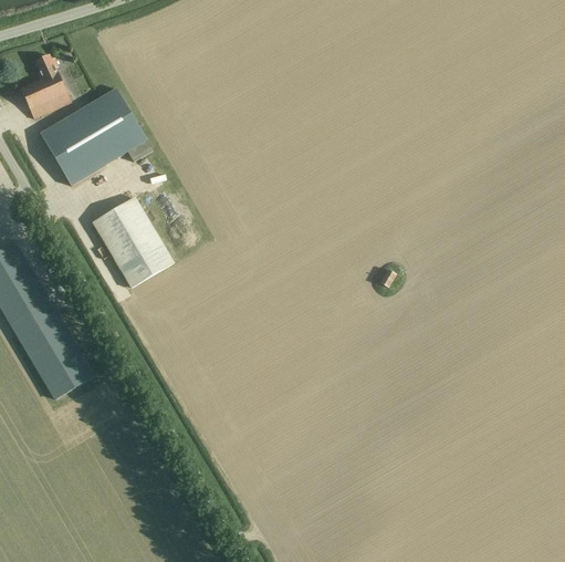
[(70,100),(54,65),(58,64),(53,55),(51,56),(49,52),(34,59),(39,69),(37,70),(40,76),(20,86),(33,116),(70,100)]
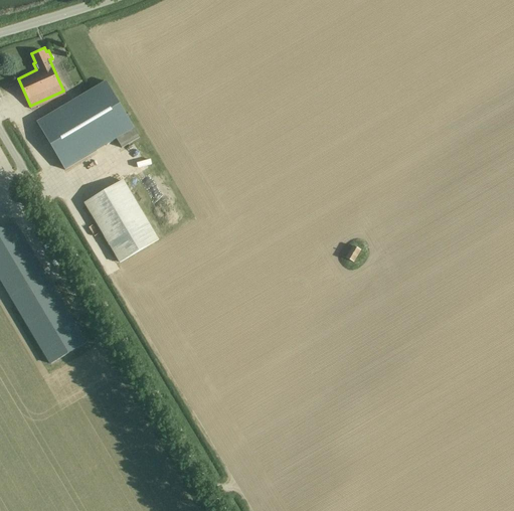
[(116,137),(121,145),(139,135),(106,78),(35,120),(63,167),(116,137)]
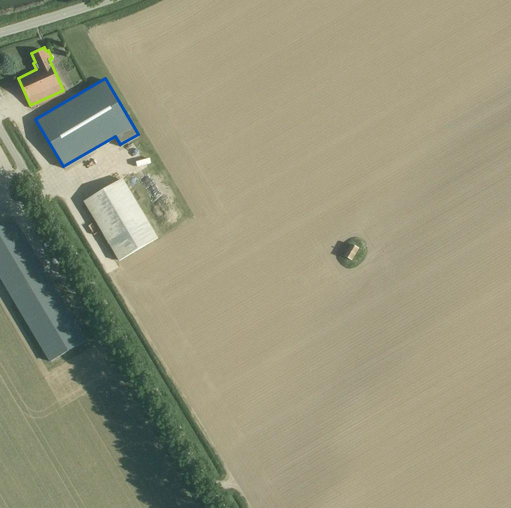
[(117,257),(156,235),(122,177),(83,200),(117,257)]
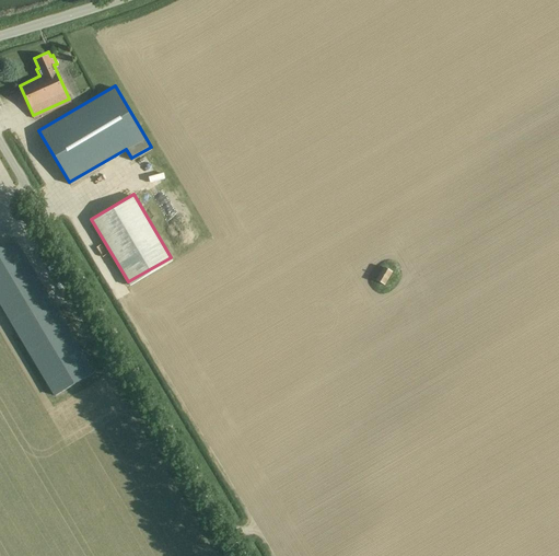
[(12,239),(0,245),(0,302),(9,317),(54,392),(92,370),(47,294),(13,238),(12,238),(12,239)]
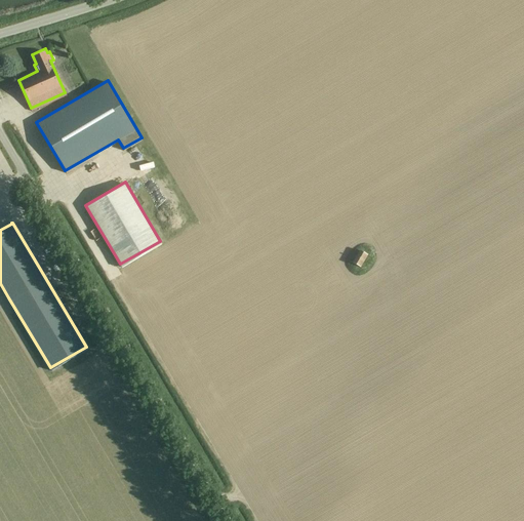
[(360,265),(367,252),(359,247),(352,261),(360,265)]
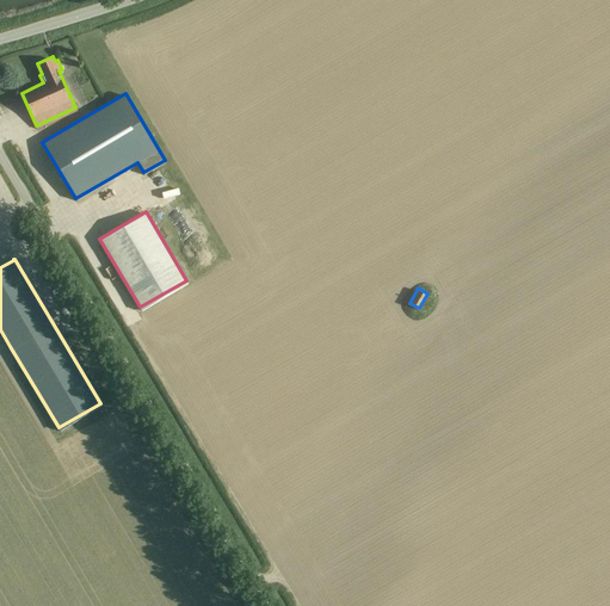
All buildings are outlined.
